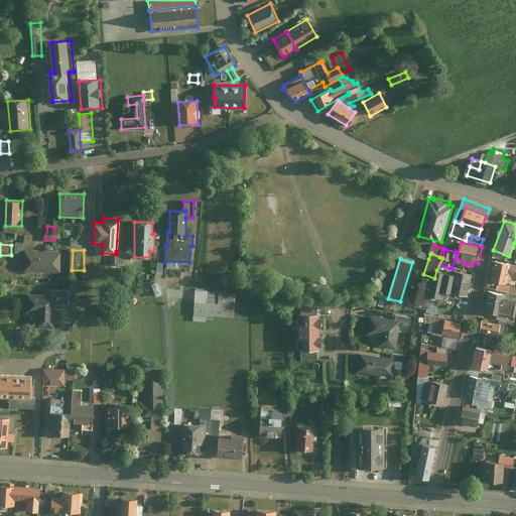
[(20,276),(53,276),(53,259),(20,259),(20,276)]
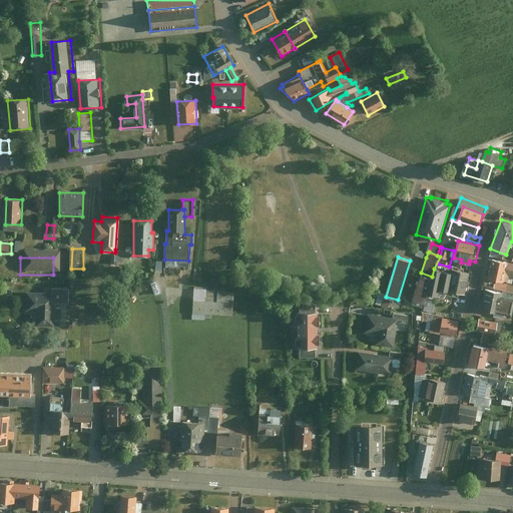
[(502,290),(505,290),(506,285),(507,277),(512,278),(512,264),(492,261),(491,266),(487,265),(485,274),(491,275),(490,280),(495,281),(494,288),(502,290)]
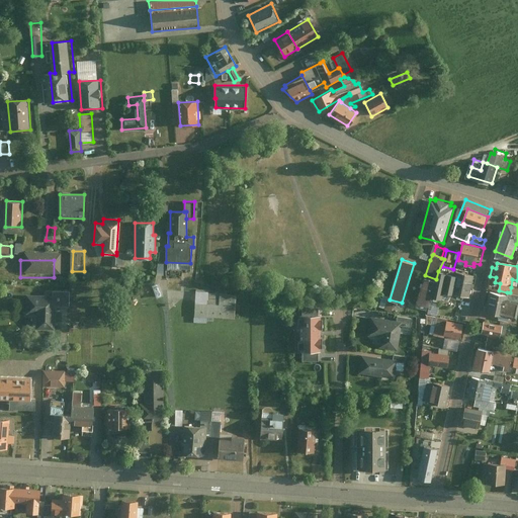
[(438,271),(433,294),(440,296),(441,290),(473,297),(478,276),(455,270),(453,275),(438,271)]
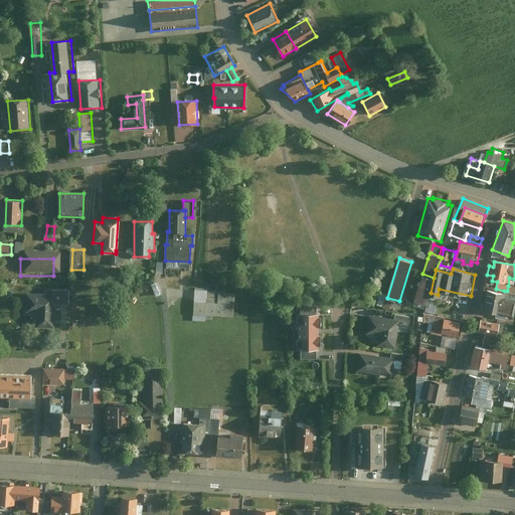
[(421,277),(413,301),(424,304),(431,293),(432,280),(421,277)]
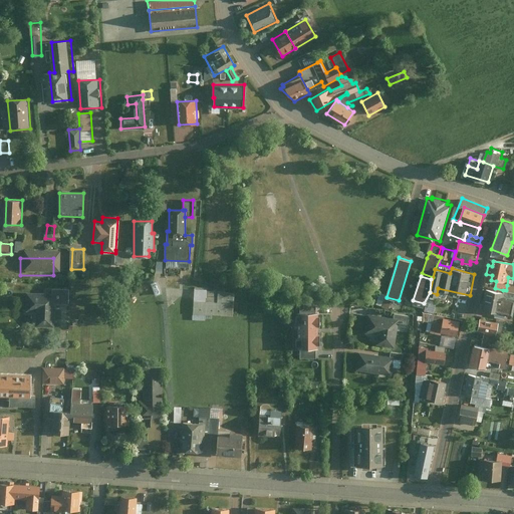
[(54,288),(54,292),(56,292),(56,301),(68,302),(69,288),(54,288)]
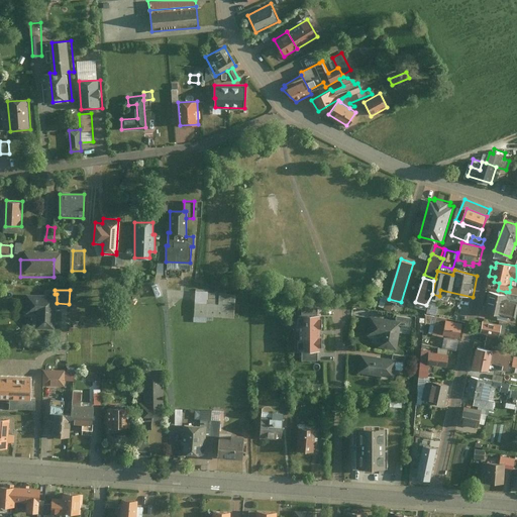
[(504,294),(488,291),(484,311),(515,317),(516,305),(516,293),(509,292),(506,292),(504,294)]
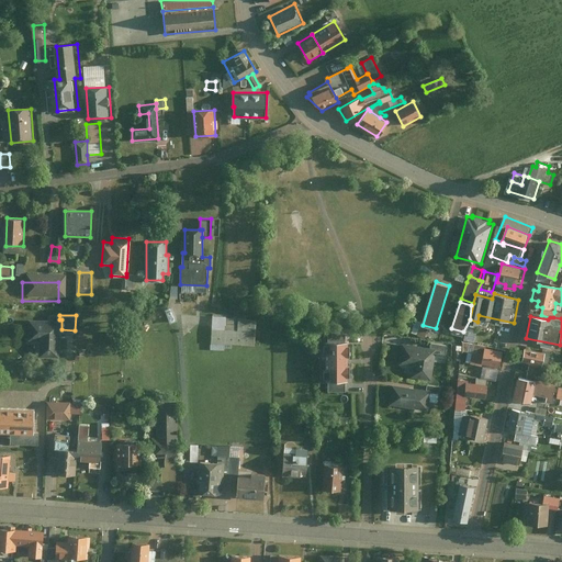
[(59,319),(31,319),(31,339),(41,339),(41,357),(62,357),(62,329),(62,319),(59,319)]
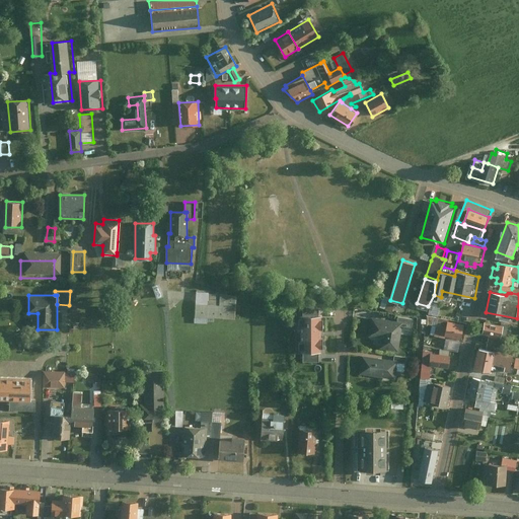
[(188,300),(186,325),(230,327),(231,303),(188,300)]
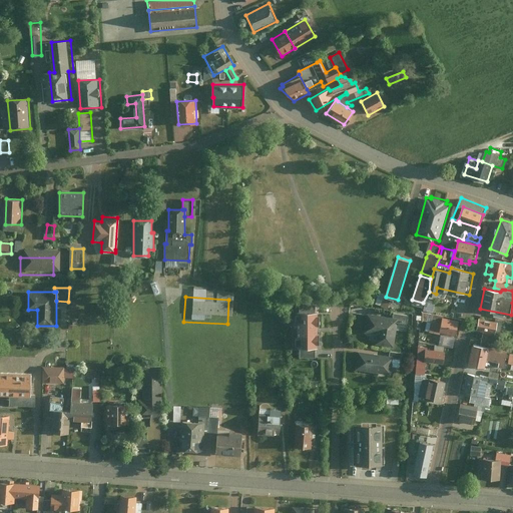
[(102,302),(102,315),(111,315),(111,302),(102,302)]
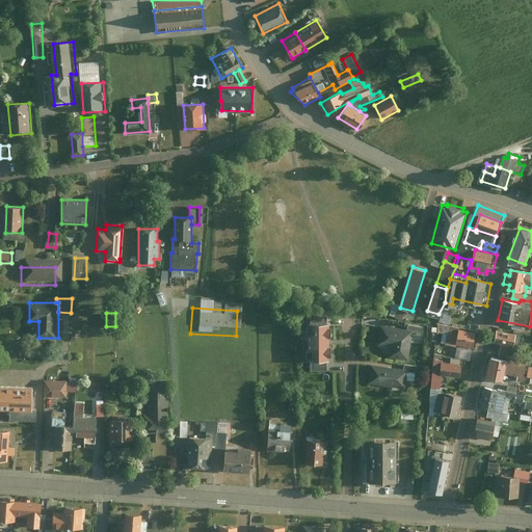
[(331,324),(309,324),(310,363),(314,363),(329,363),(333,363),(331,324)]
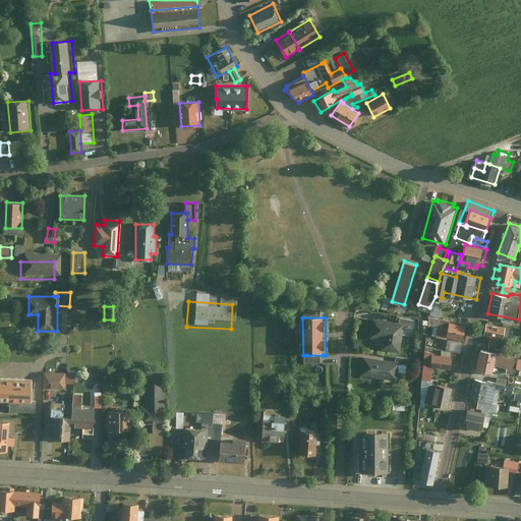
[(399,317),(398,323),(403,324),(402,330),(413,332),(415,320),(399,317)]
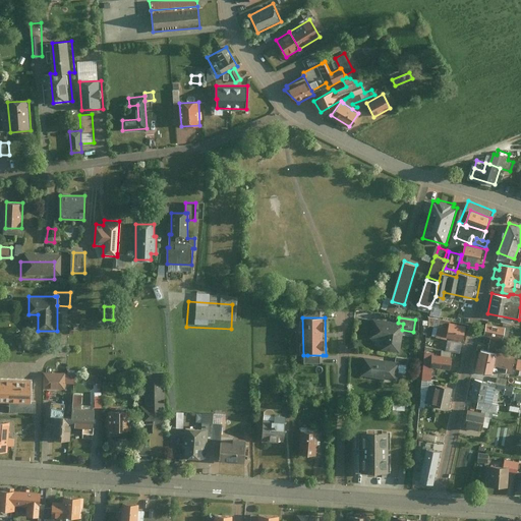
[(451,321),(431,317),(430,325),(441,327),(439,337),(448,338),(451,323),(451,321)]
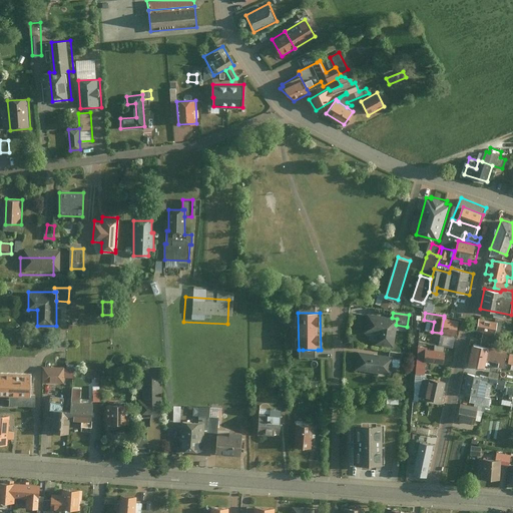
[(392,318),(366,314),(364,332),(377,334),(375,345),(393,347),(396,325),(397,319),(392,318)]
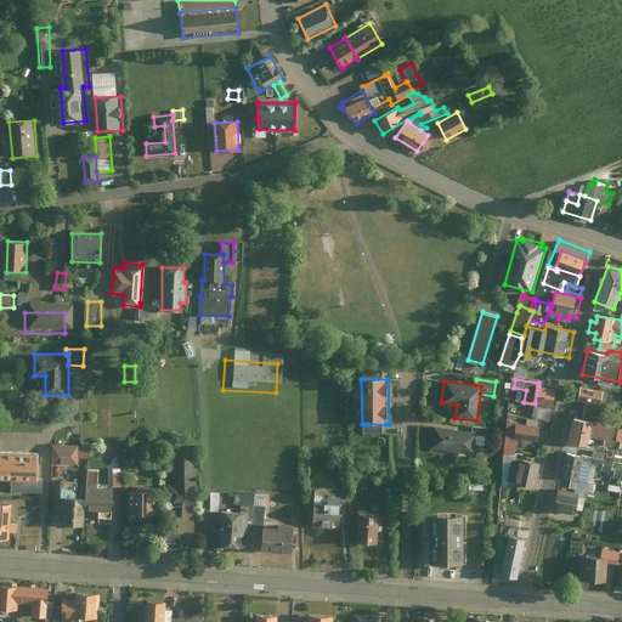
[(558,389),(538,385),(535,403),(555,407),(558,389)]
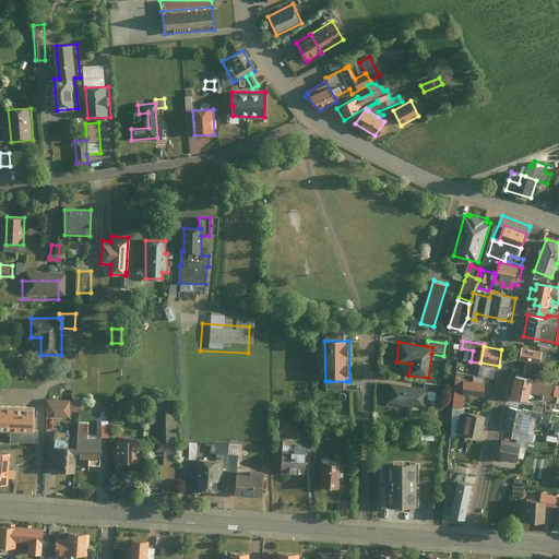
[(539,351),(522,347),(520,361),(527,363),(538,365),(542,351),(539,351)]
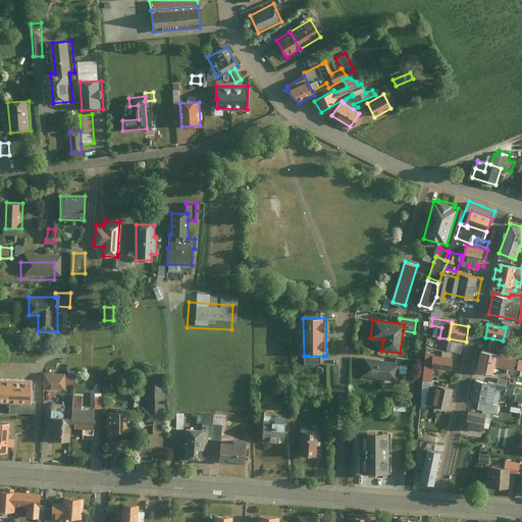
[(506,327),(503,341),(492,338),(489,351),(506,355),(512,327),(505,325),(504,327),(506,327)]
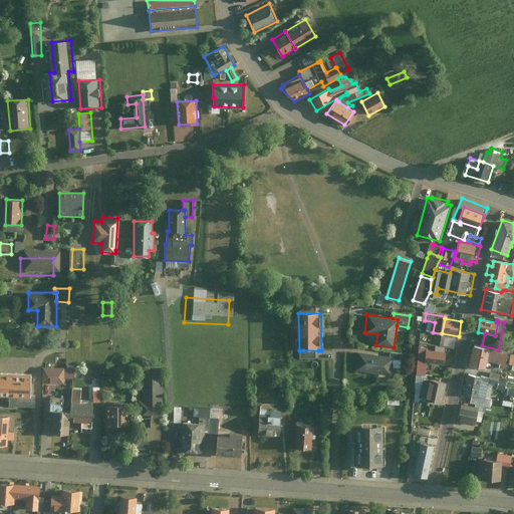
[(493,349),(475,346),(472,366),(489,369),(491,361),(493,349)]
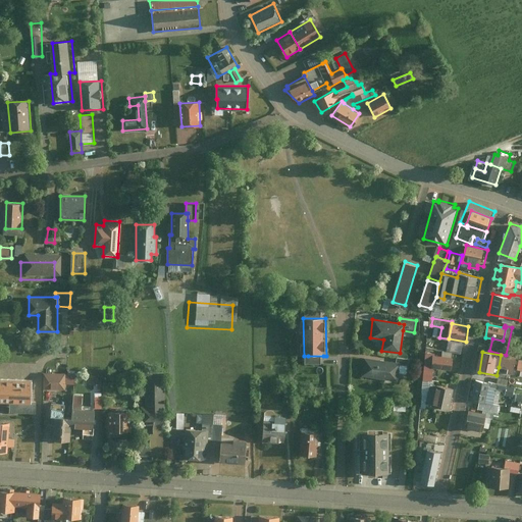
[(432,355),(423,354),(420,381),(430,382),(432,370),(450,371),(451,359),(432,357),(432,355)]
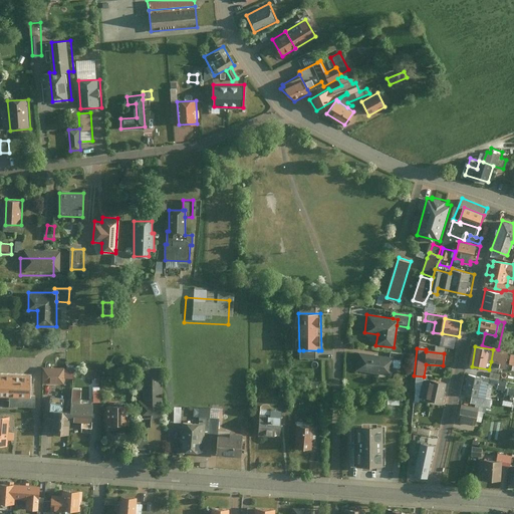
[(511,353),(493,349),(491,361),(504,363),(503,367),(508,368),(511,354),(511,353)]
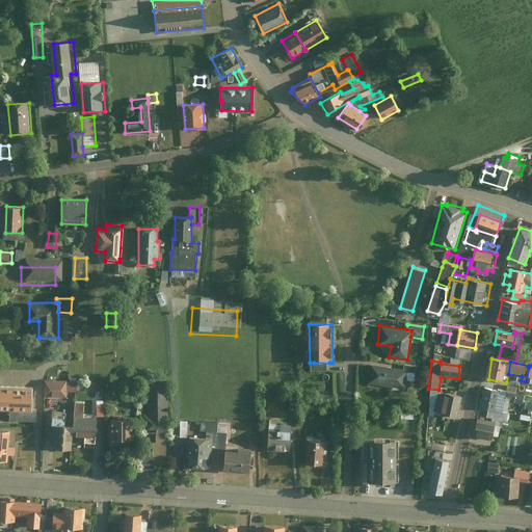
[(329,363),(314,363),(314,371),(329,371),(329,363)]
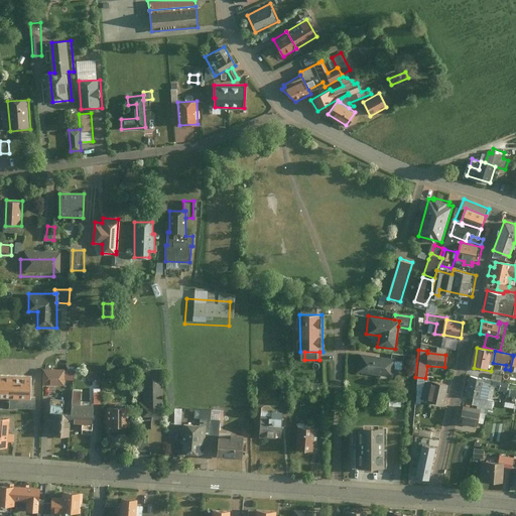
[(398,359),(363,354),(361,372),(395,377),(398,359)]
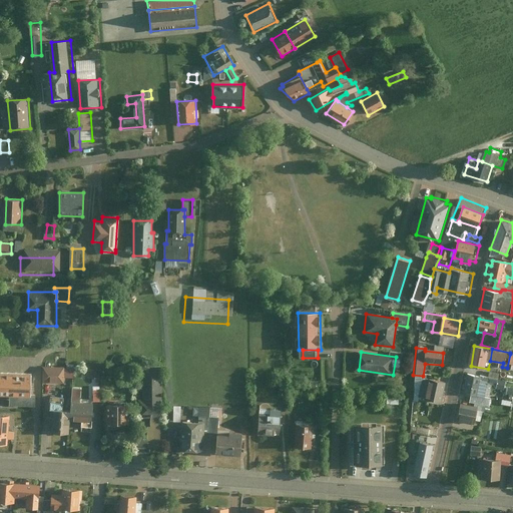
[(68,370),(64,370),(64,378),(73,378),(73,365),(68,365),(68,370)]
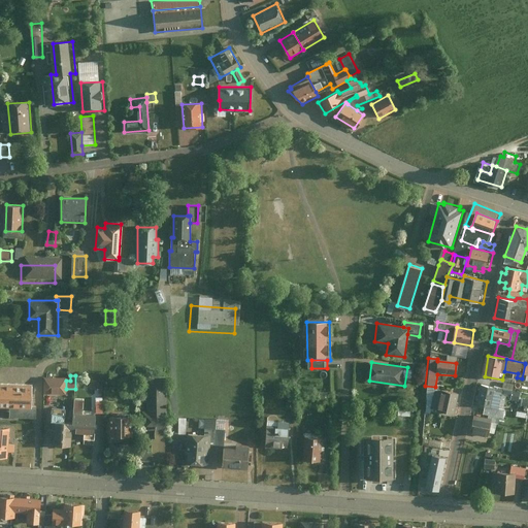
[(66,378),(44,377),(44,394),(66,394),(66,378)]
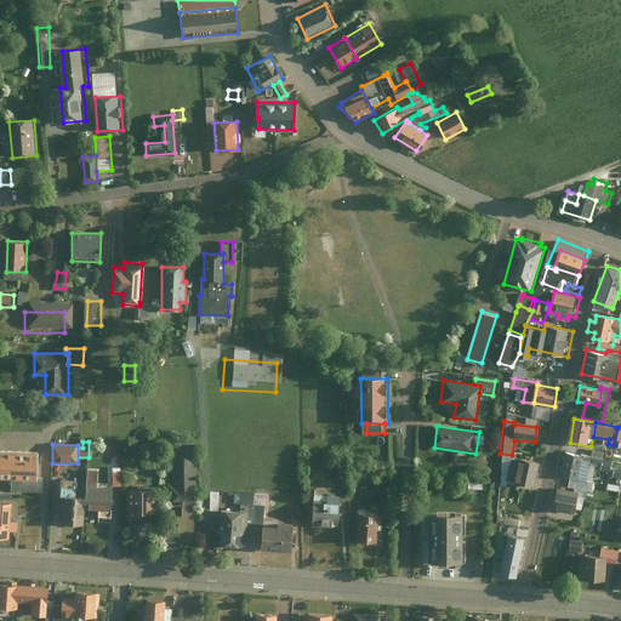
[(177,484),(170,484),(171,506),(199,505),(197,444),(175,445),(177,484)]
